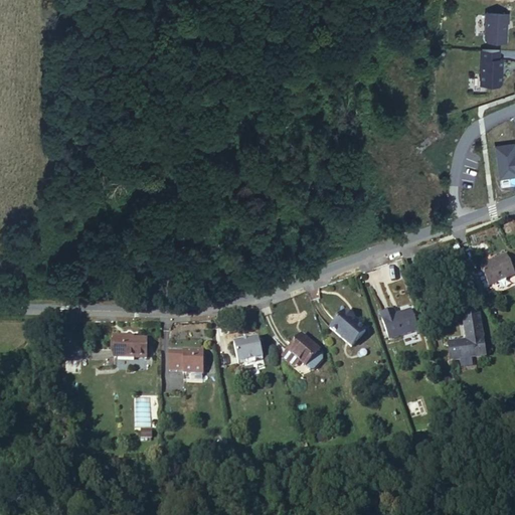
[(509,14),(486,13),(485,38),(487,41),(506,42),(507,23),(508,23),(509,14)]
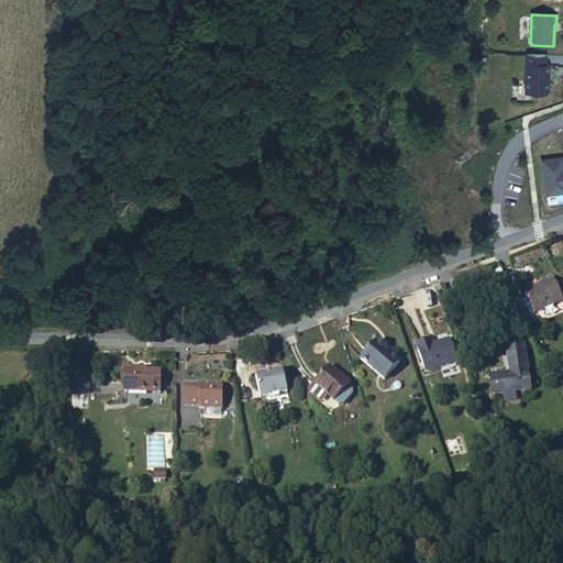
[(527,45),(523,91),(547,92),(549,47),(527,45)]
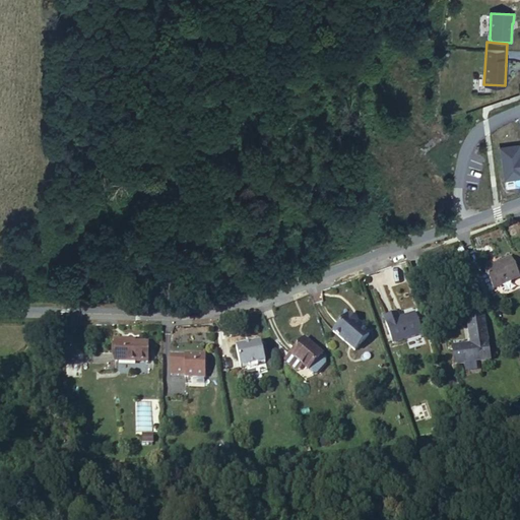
[(517,144),(502,145),(506,189),(519,188),(519,152),(518,153),(517,144)]
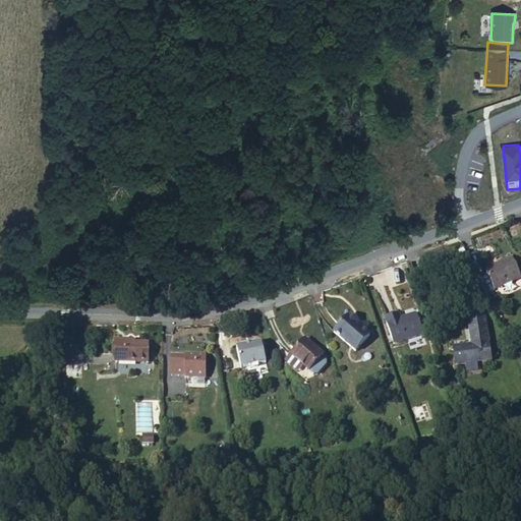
[(520,267),(515,256),(488,272),(500,290),(520,278),(520,267)]
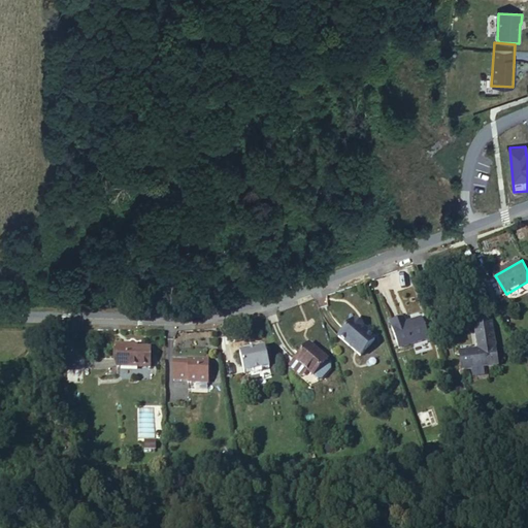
[(365,326),(352,314),(334,333),(357,354),(372,337),(364,328),(365,326)]
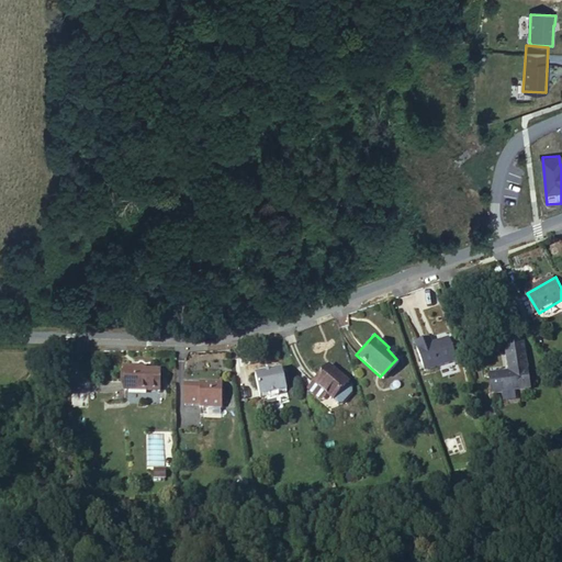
[(426,335),(411,340),(422,370),(453,359),(446,335),(428,341),(426,335)]
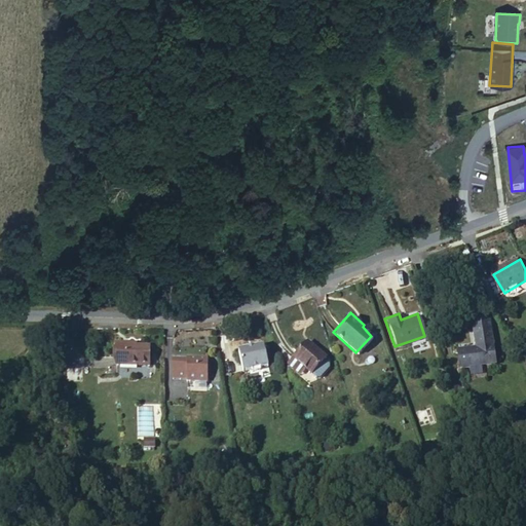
[(474,328),(489,327),(488,318),(473,320),(474,328)]
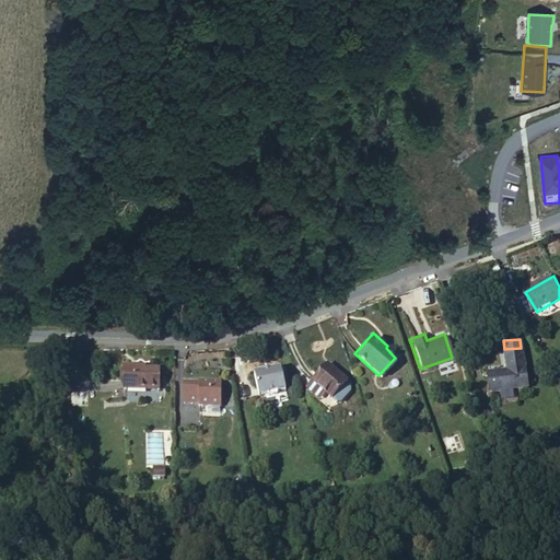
[(524,387),(521,348),(504,349),(505,368),(485,370),(486,391),(524,387)]
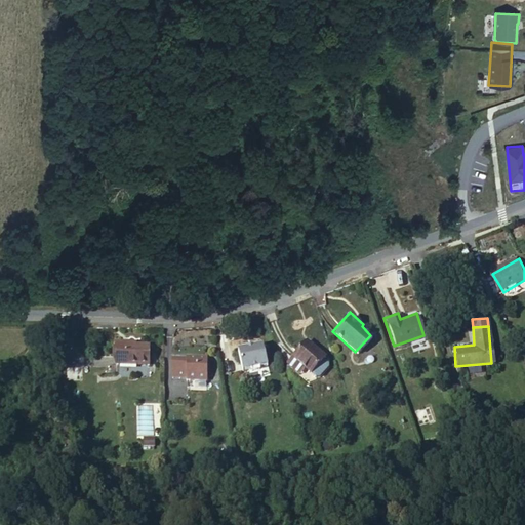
[(323,352),(306,337),(289,357),(307,372),(323,352)]
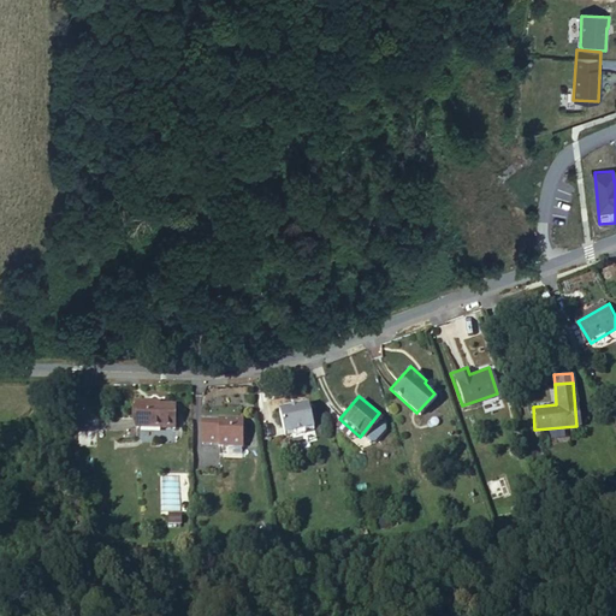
[(171,424),(171,400),(134,397),(132,424),(171,424)]
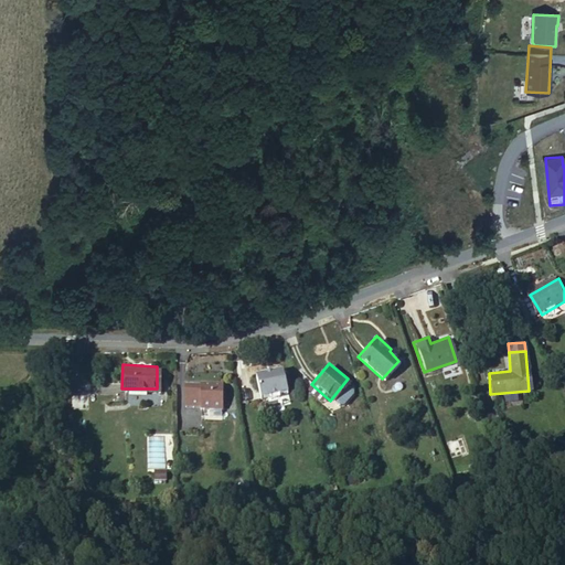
[(264,368),(254,369),(257,391),(266,390),(276,388),(285,386),(281,364),(272,366),(264,368)]
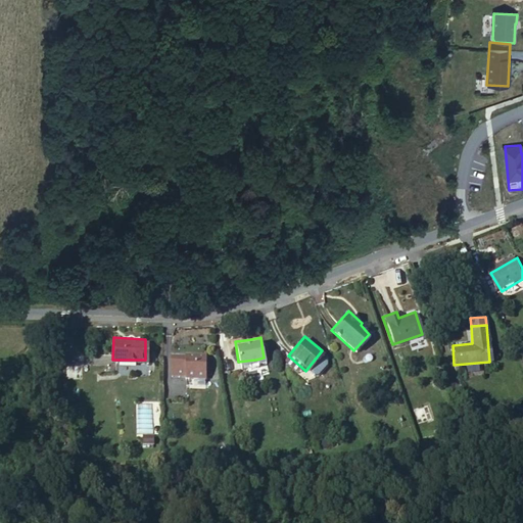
[(202,350),(202,347),(182,347),(182,351),(168,351),(169,372),(183,371),(183,373),(203,372),(203,368),(202,350)]
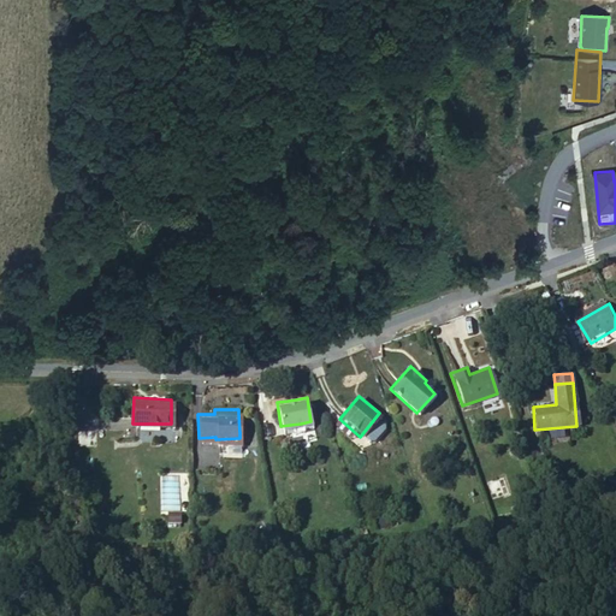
All buildings are outlined.
